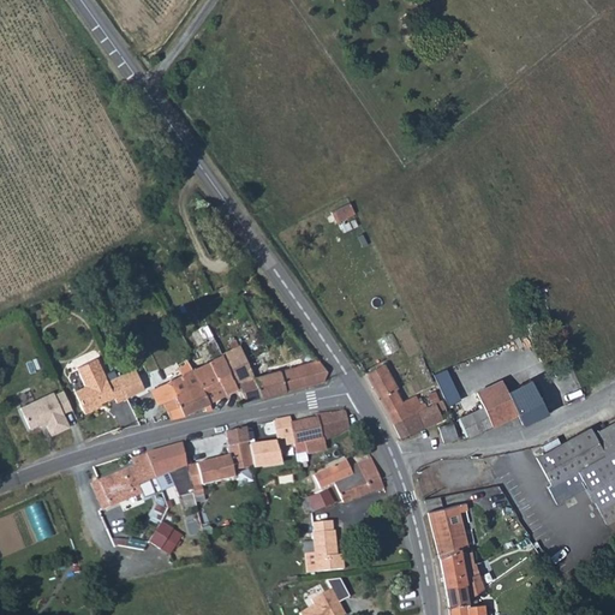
[(335,220),(341,231),(359,222),(353,210),(335,220)]
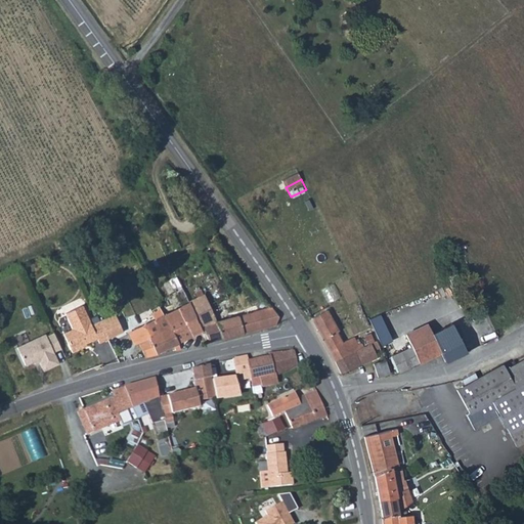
[(204,238),(206,245),(213,241),(210,234),(204,238)]
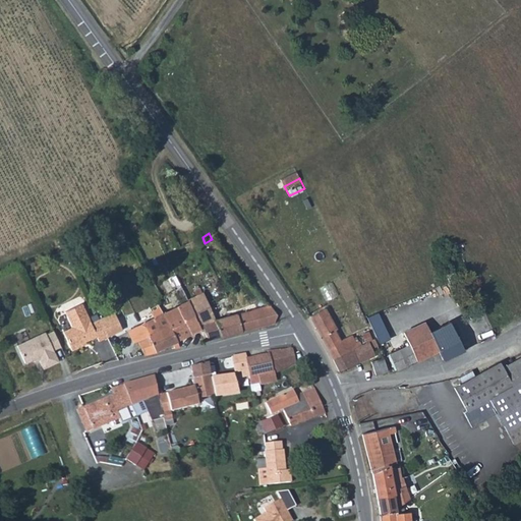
[(208,303),(200,289),(194,291),(197,297),(189,301),(187,302),(200,330),(204,328),(209,340),(223,336),(216,321),(208,303)]
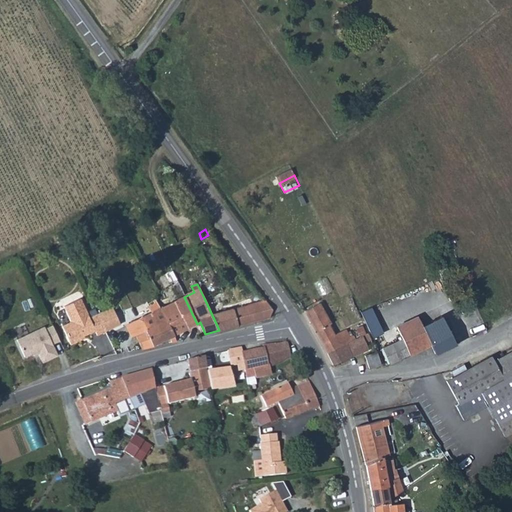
[(185,329),(194,325),(197,324),(184,297),(177,301),(174,295),(169,298),(185,329)]
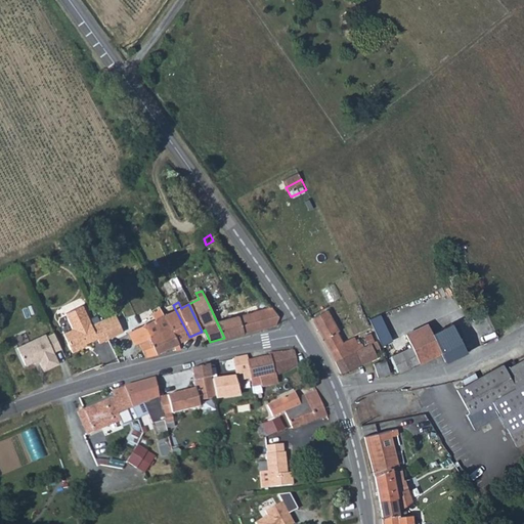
[(173,311),(164,315),(177,343),(187,339),(189,337),(173,305),(171,306),(173,311)]
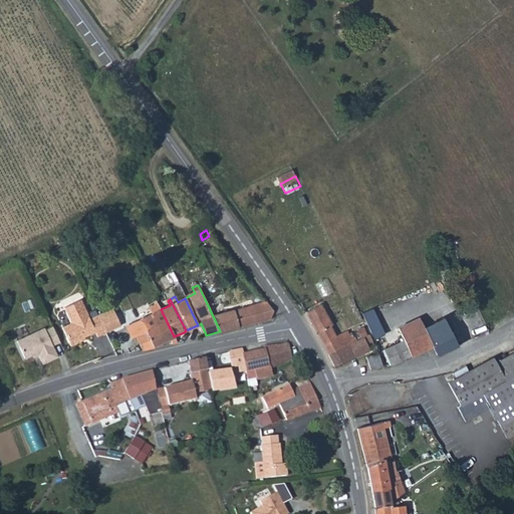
[(97,336),(105,333),(97,315),(89,319),(81,300),(64,308),(71,323),(62,327),(71,345),(80,341),(79,339),(95,332),(97,336)]
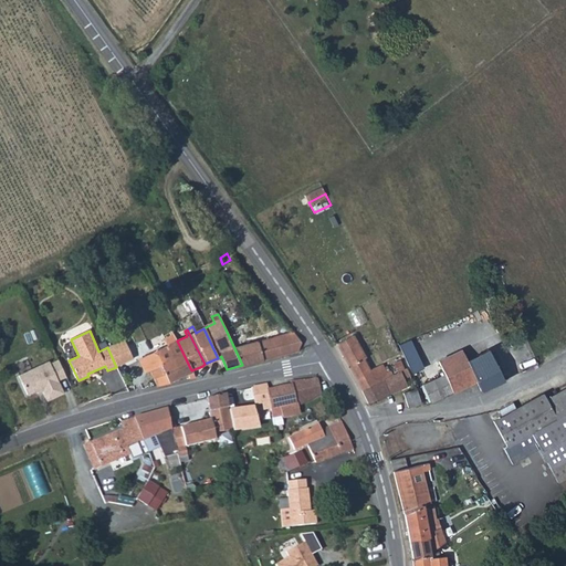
[(161,364),(148,369),(155,384),(157,387),(170,383),(169,381),(187,373),(191,370),(177,341),(168,345),(165,337),(168,336),(166,333),(166,332),(156,337),(158,341),(153,344),(156,350),(161,364)]
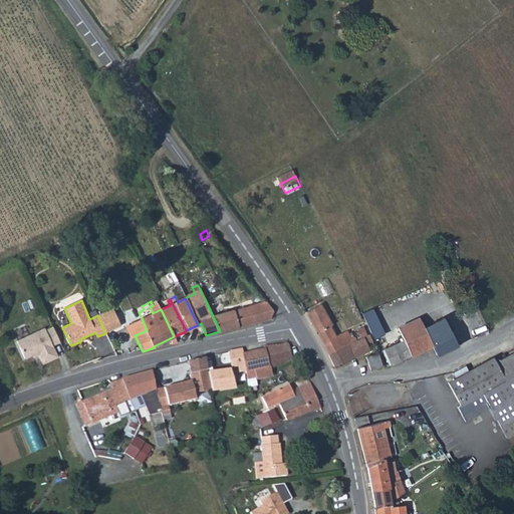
[(267,301),(235,310),(240,326),(268,319),(272,308),(267,301)]
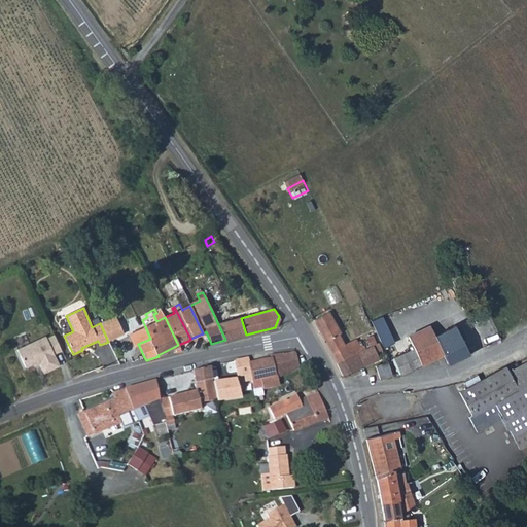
[(344,376),(380,360),(379,358),(377,353),(383,350),(380,343),(377,344),(371,347),(366,349),(364,346),(360,347),(356,340),(345,345),(340,335),(341,334),(330,313),(313,321),(323,339),(344,376)]
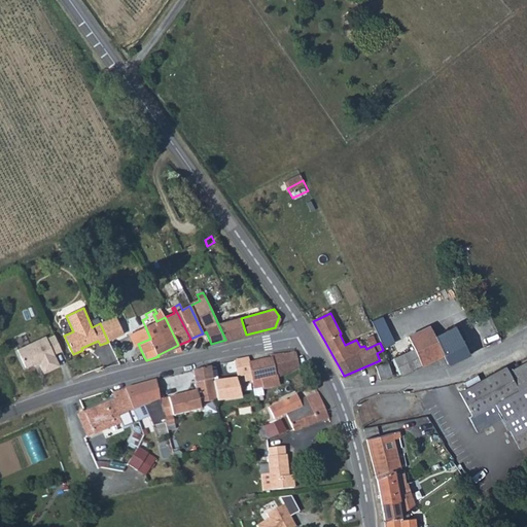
[(225,340),(246,335),(241,318),(218,324),(225,340)]
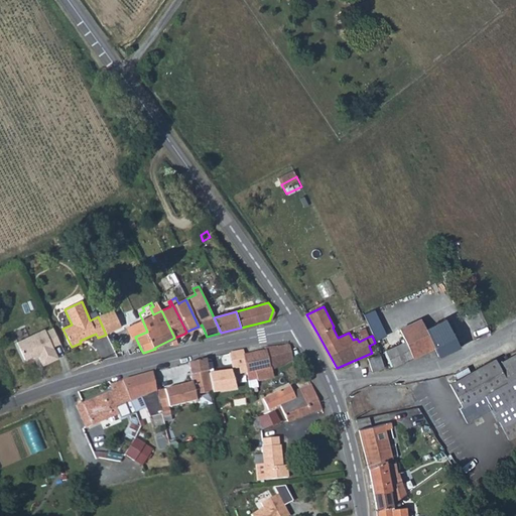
[(440,320),(438,318),(423,327),(425,332),(405,342),(413,358),(435,348),(459,337),(460,337),(453,320),(450,316),(440,320)]
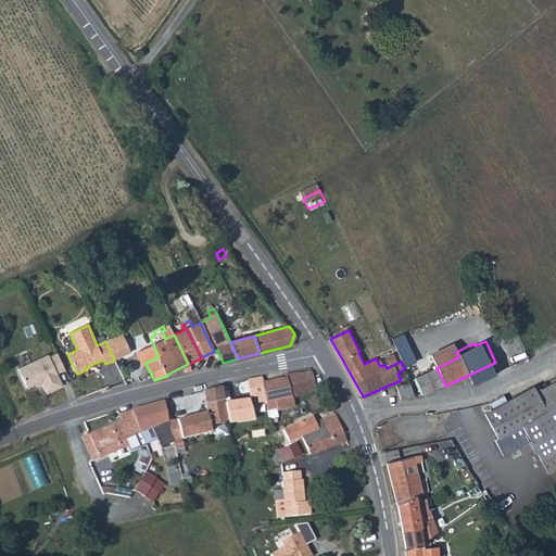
[(458,357),(456,352),(452,343),(430,354),(437,368),(458,357)]
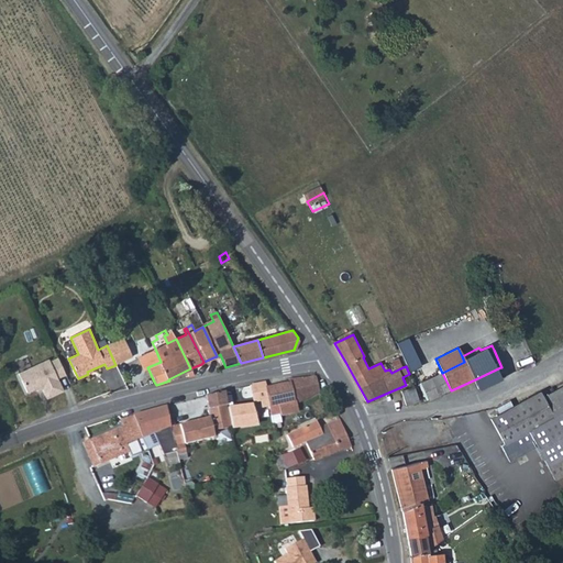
[(155,349),(142,355),(147,367),(161,362),(155,349)]
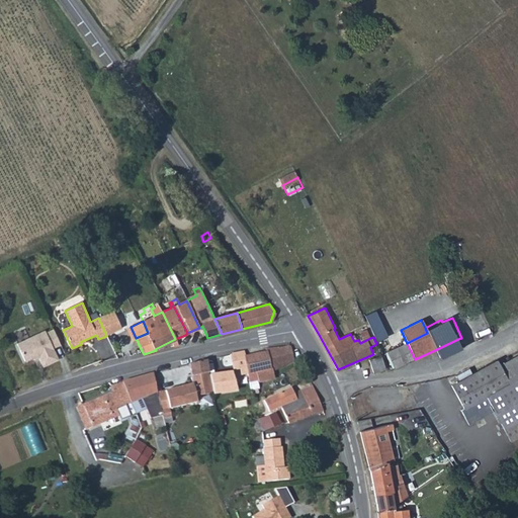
[(55,348),(62,345),(55,330),(47,333),(46,331),(18,344),(26,361),(38,356),(45,367),(60,360),(55,348)]
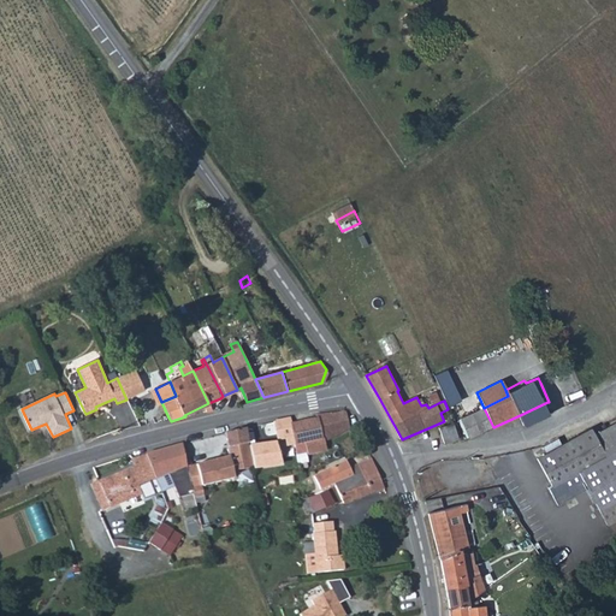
[(169,418),(161,402),(152,407),(158,421),(169,418)]
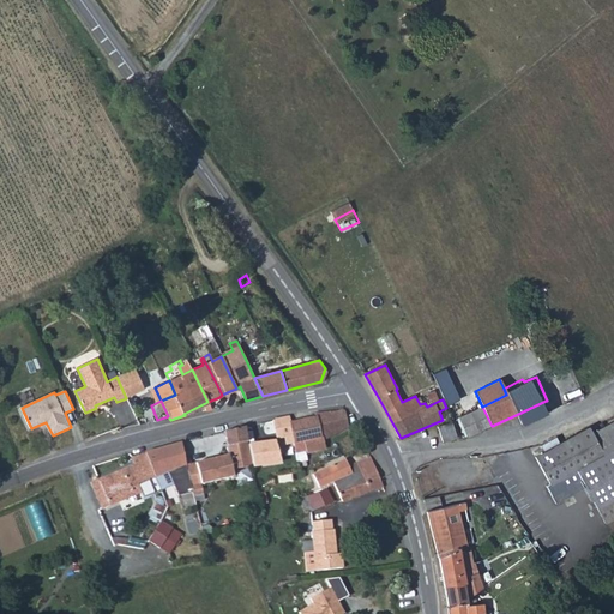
[(524,425),(552,413),(546,401),(518,414),(524,425)]
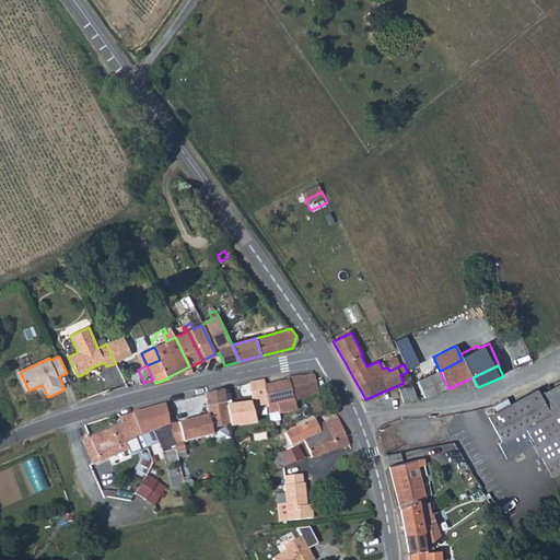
[(438,394),(448,388),(440,371),(429,376),(438,394)]
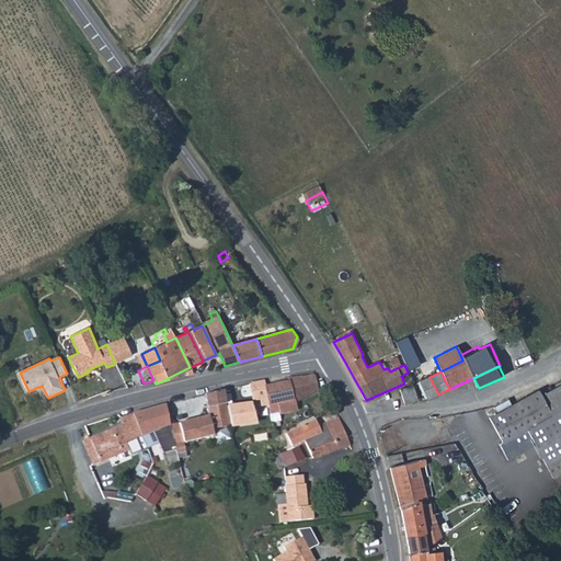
[(270,407),(271,414),(281,411),(278,403),(294,399),(295,402),(317,389),(313,374),(288,377),(289,380),(264,386),(266,393),(270,407)]
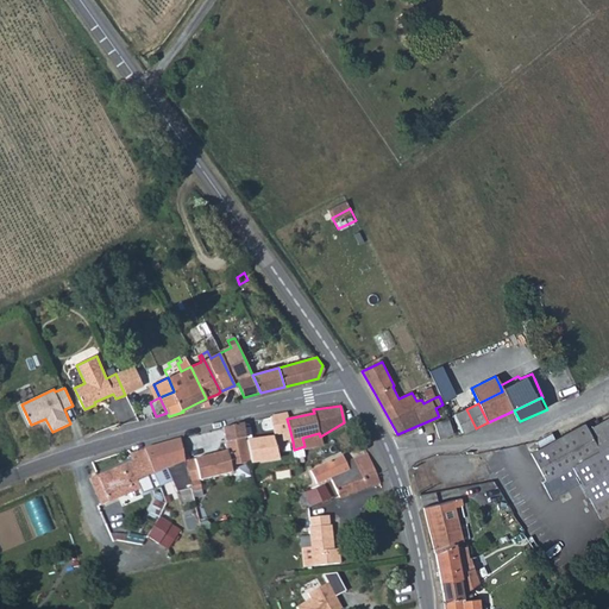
[(464,434),(476,428),(466,409),(454,415),(464,434)]
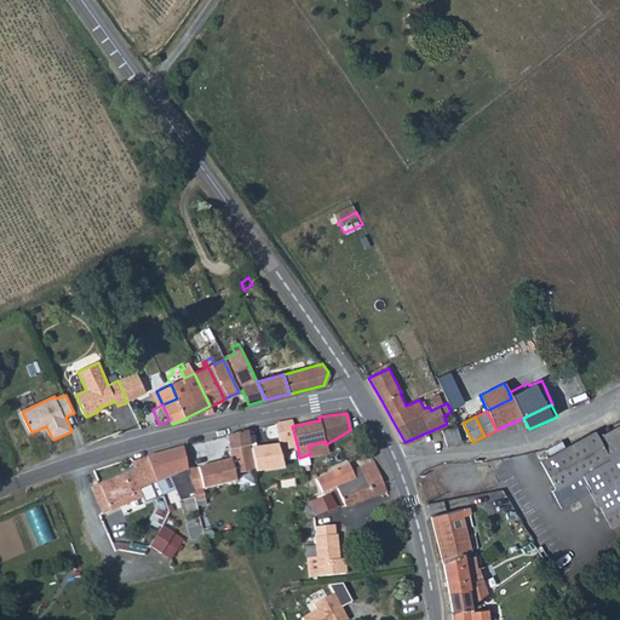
[(288,452),(298,449),(294,435),(292,426),(291,420),(275,423),(279,443),(286,442),(288,452)]
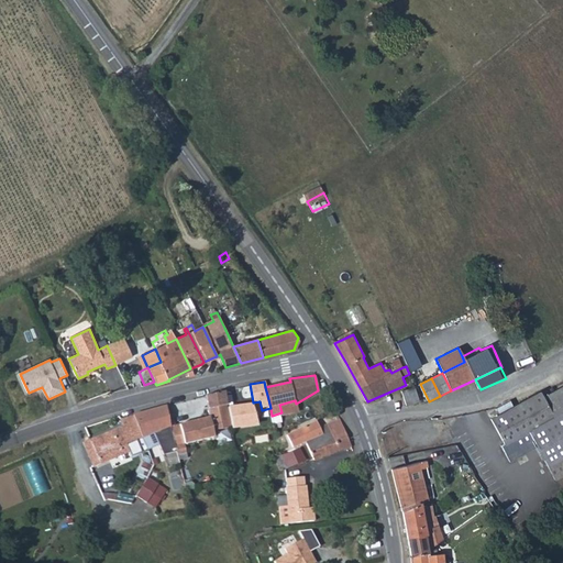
[(562,412),(562,385),(542,397),(554,418),(562,412)]
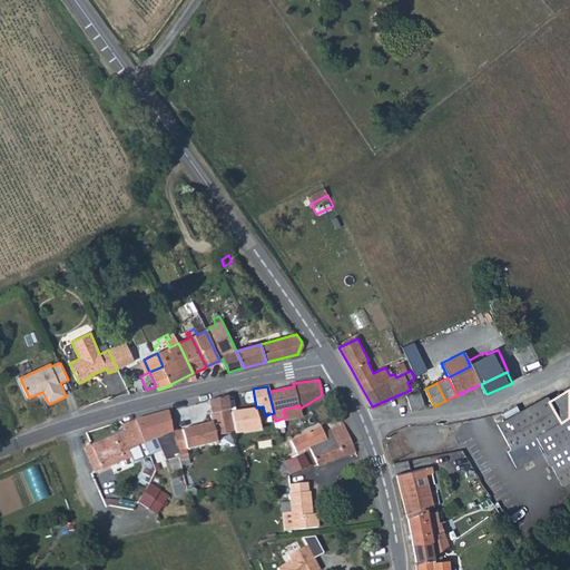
[(419,393),(406,397),(411,412),(423,406),(419,393)]
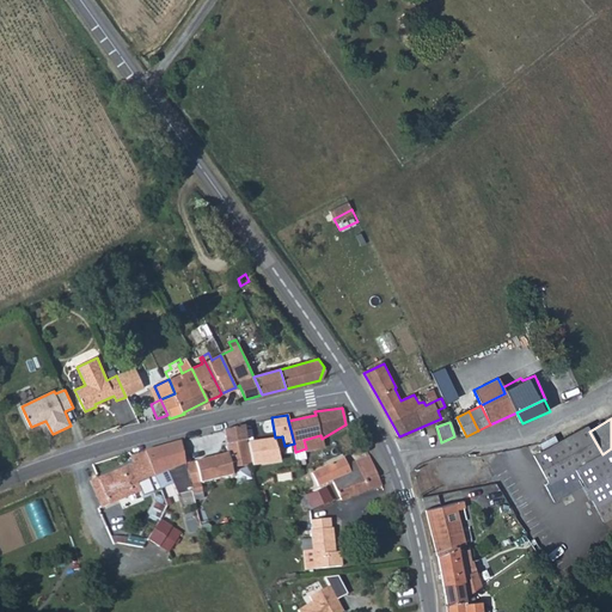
[(243,424),(222,430),(225,444),(246,439),(243,424)]
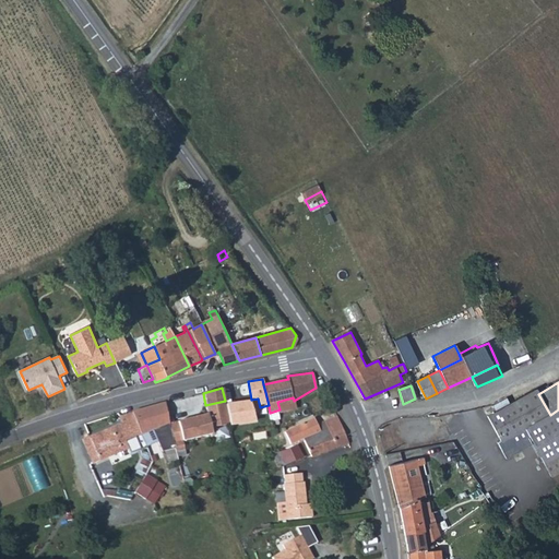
[(501,441),(550,415),(538,394),(536,390),(488,416),(501,441)]
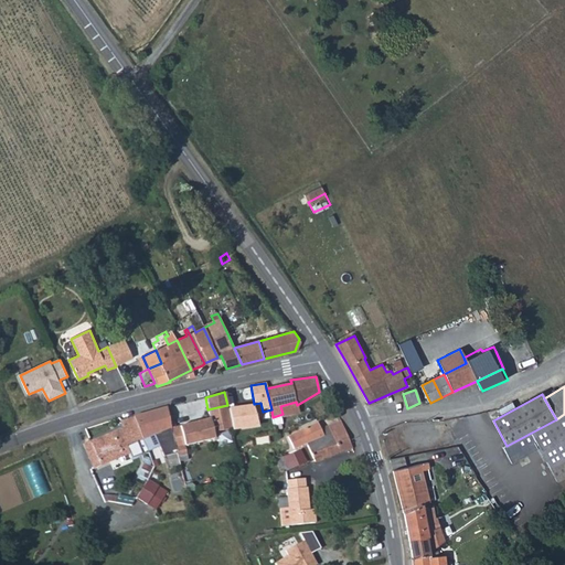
[(258,425),(254,404),(227,408),(233,429),(251,426),(258,425)]
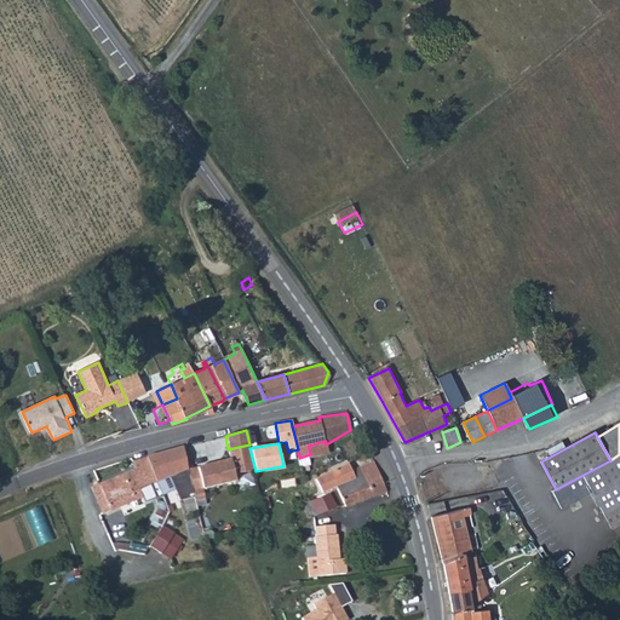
[(384,492),(378,476),(389,471),(378,443),(371,446),(366,448),(372,463),(351,471),(348,465),(328,474),(346,506),(362,500),(379,494),(384,492)]
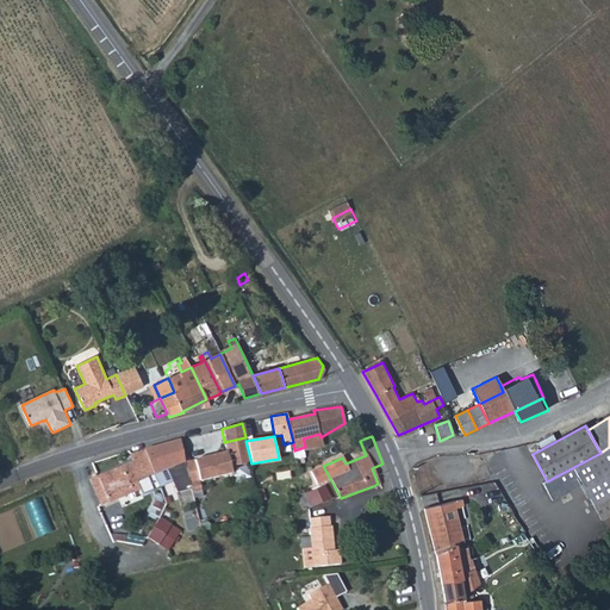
[(224,442),(226,452),(193,460),(198,483),(213,478),(215,483),(234,478),(234,477),(253,472),(251,464),(246,441),(246,437),(224,442)]
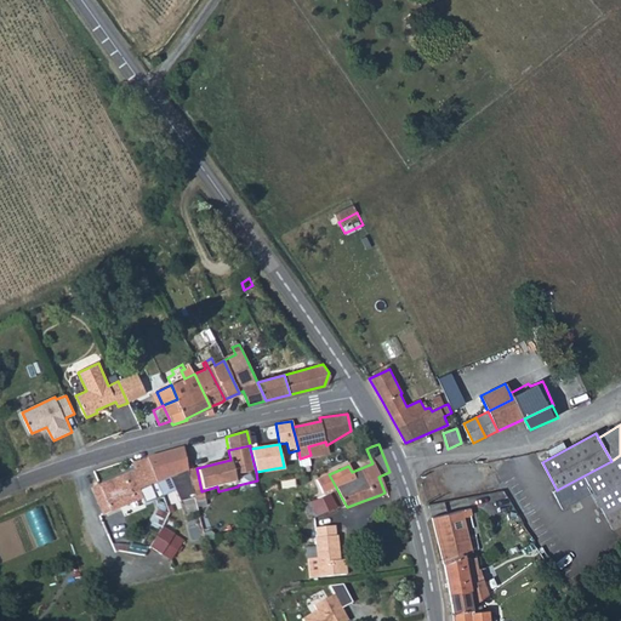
[(165,479),(187,469),(182,448),(131,461),(134,468),(97,485),(91,488),(103,514),(143,497),(141,495),(140,490),(147,486),(148,491),(166,484),(165,479)]
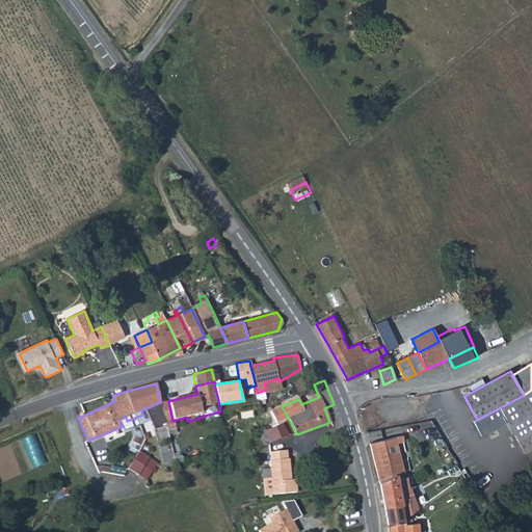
[(531,390),(524,395),(477,420),(474,421),(479,430),(503,417),(523,453),(531,448),(531,390)]
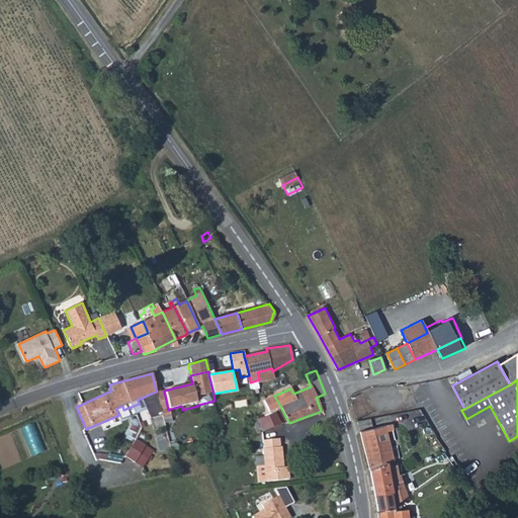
[(385,428),(385,426),(384,424),(404,419),(396,390),(376,396),(374,386),(361,389),(365,403),(369,420),(358,422),(362,434),(385,428)]
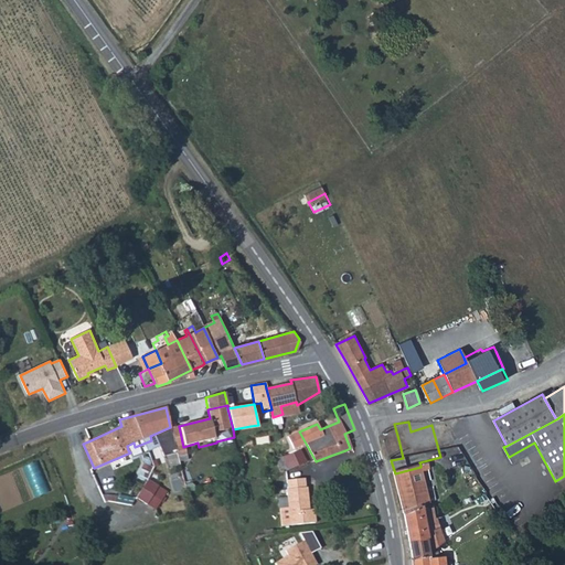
[(381,430),(386,444),(398,439),(394,424),(381,430)]
